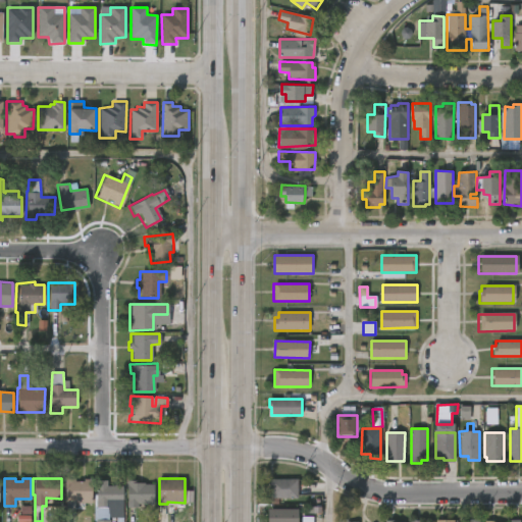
[(296,486),(296,498),(268,498),(267,478),(296,478),(296,486)]
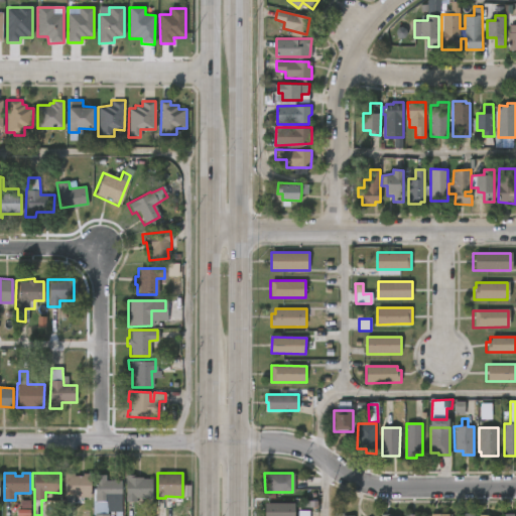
[(92,474),(91,498),(75,498),(74,511),(63,511),(65,474),(83,476),(83,474),(92,474)]
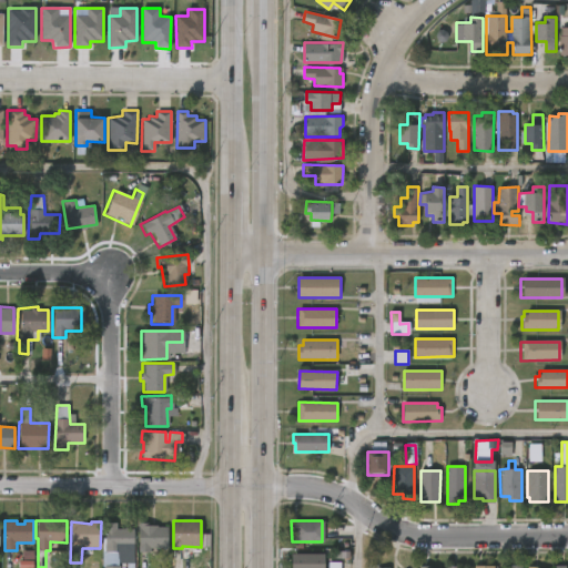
[(118,523),(117,529),(134,529),(134,549),(120,548),(120,565),(104,565),(104,523),(118,523)]
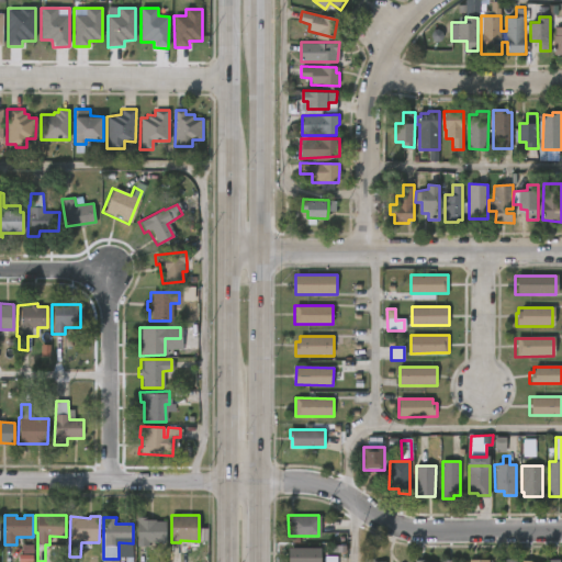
[(147,517),(147,520),(167,521),(167,543),(150,542),(150,548),(137,547),(137,517),(147,517)]
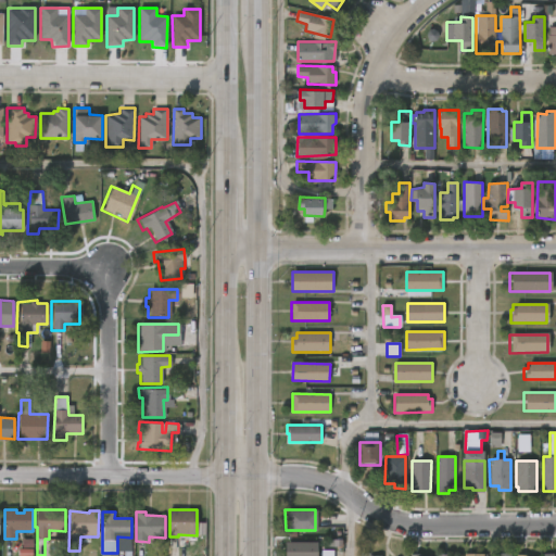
[(316,555),(282,555),(282,542),(316,542),(316,555)]
